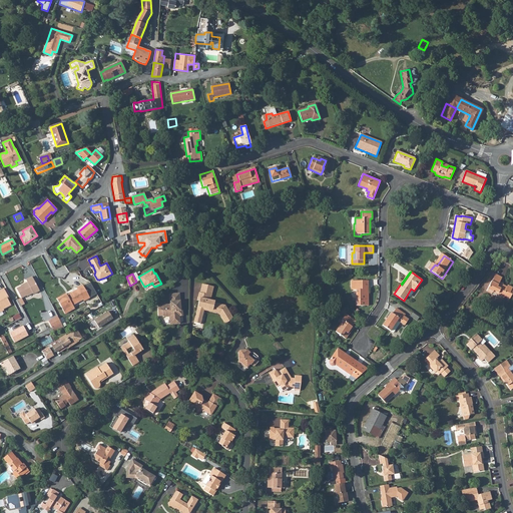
[(492,280),(487,289),(504,298),(505,297),(509,299),(512,291),(512,288),(512,287),(507,285),(506,286),(499,283),(502,277),(496,274),(492,281),(492,280)]
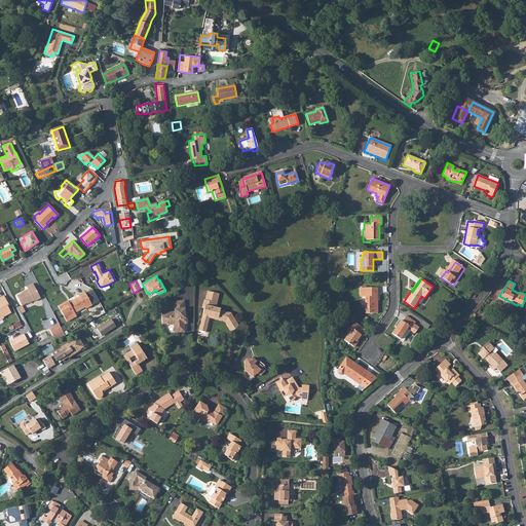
[(16,296),(22,305),(33,299),(34,302),(40,298),(33,284),(27,287),(29,291),(27,293),(26,291),(16,296)]
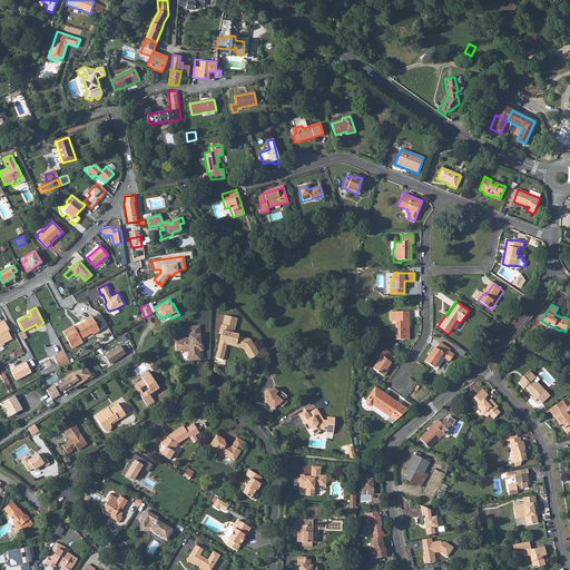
[(409,312),(390,312),(390,320),(392,322),(396,322),(396,340),(410,340),(409,312)]
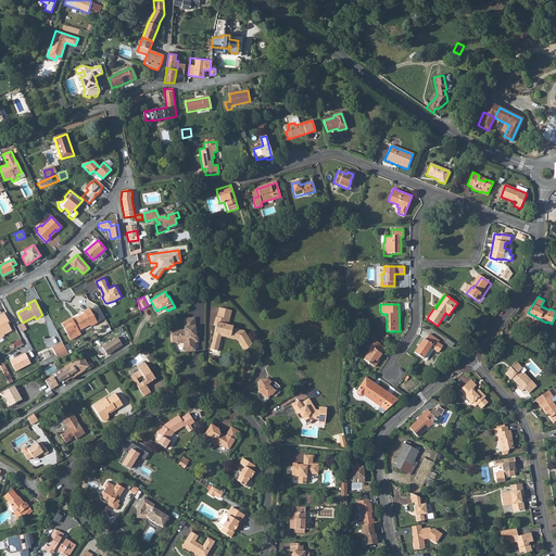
[(99,306),(91,310),(98,321),(105,318),(99,306)]
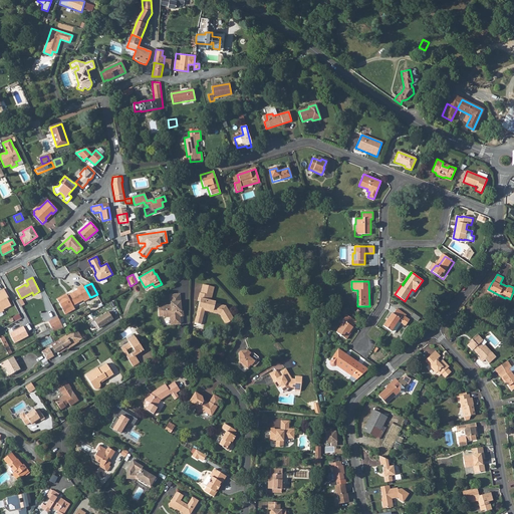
[(67,295),(66,293),(57,299),(64,312),(74,307),(73,305),(83,299),(84,300),(90,297),(84,286),(83,285),(77,288),(78,289),(67,295)]
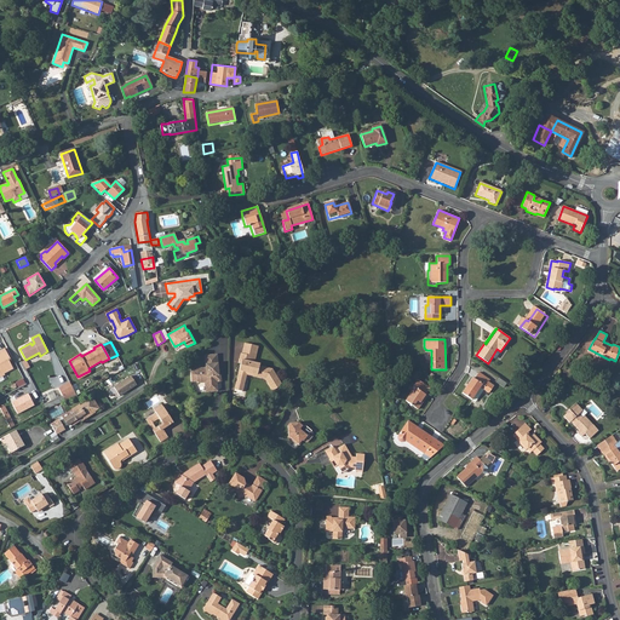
[(241,363),(236,380),(245,382),(246,374),(246,372),(267,377),(274,390),(281,385),(273,369),(259,367),(260,365),(254,363),(258,346),(245,344),(242,355),(241,354),(240,360),(241,360),(241,363)]
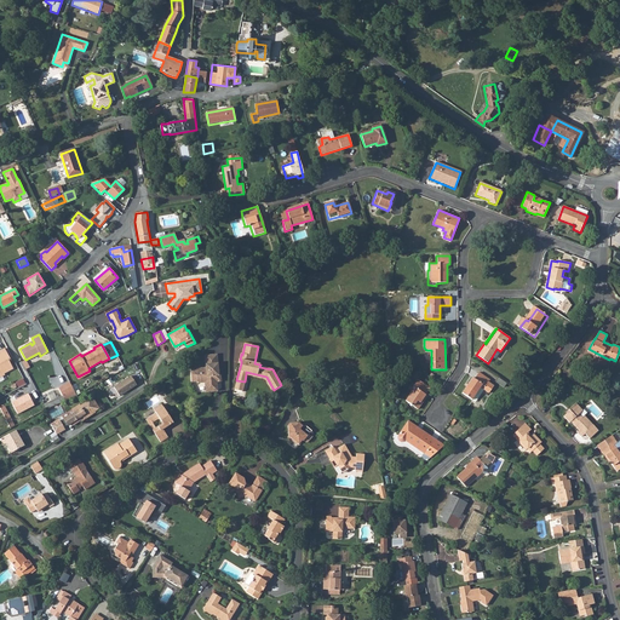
[(0,369),(1,369),(4,374),(13,369),(9,360),(11,360),(5,349),(0,350),(0,369)]
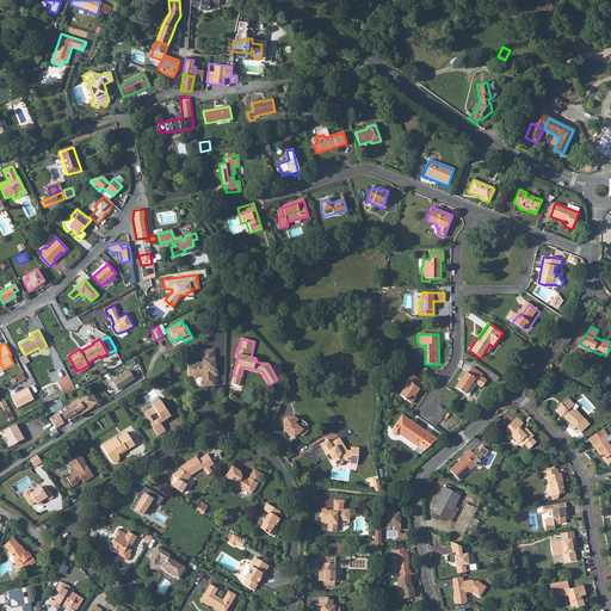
[(214,351),(202,352),(202,363),(187,364),(189,376),(195,376),(196,377),(201,377),(202,377),(205,381),(205,386),(214,386),(214,376),(214,375),(217,374),(217,369),(215,369),(214,351)]
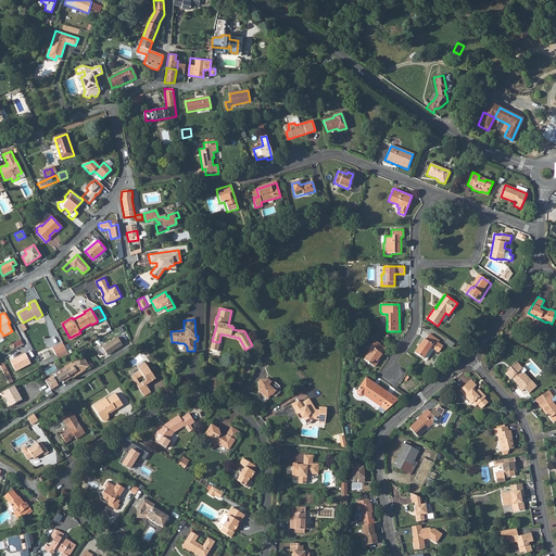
[(220,333),(220,336),(237,340),(243,351),(245,350),(239,338),(220,333)]
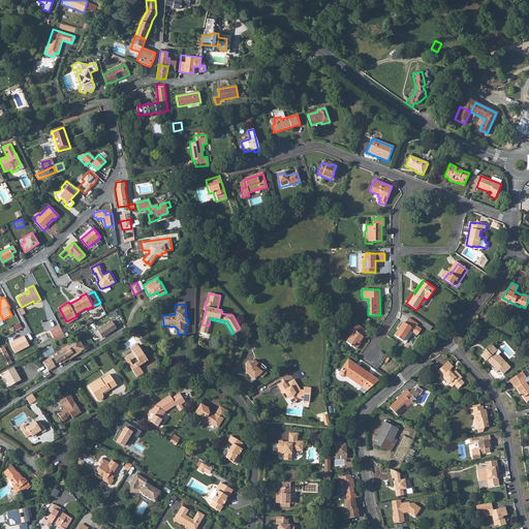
[(394,336),(403,342),(410,331),(411,332),(417,336),(422,329),(417,327),(418,324),(408,318),(405,323),(403,322),(394,336)]
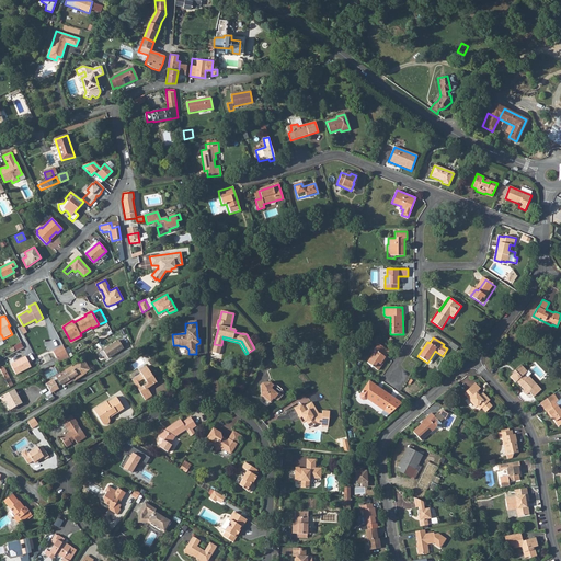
[(118,340),(102,350),(107,358),(124,348),(118,340)]
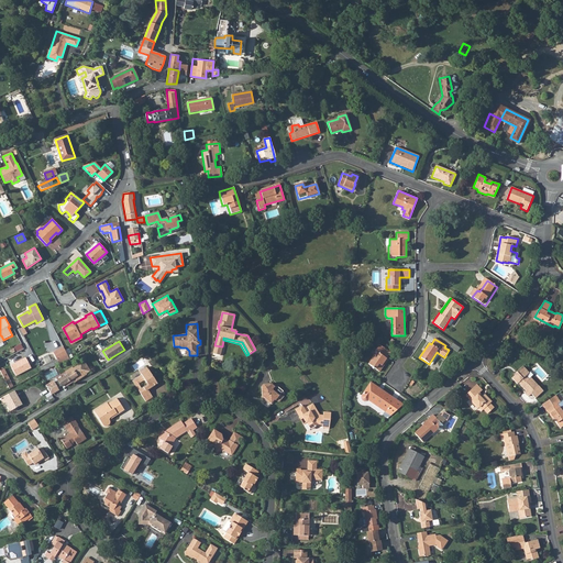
[(222,346),(214,345),(213,354),(220,355),(222,346)]
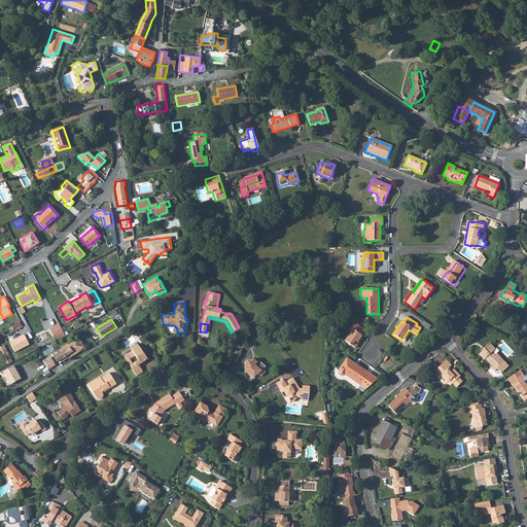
[(352,329),(345,341),(355,348),(362,337),(361,336),(365,329),(355,323),(351,328),(352,329)]
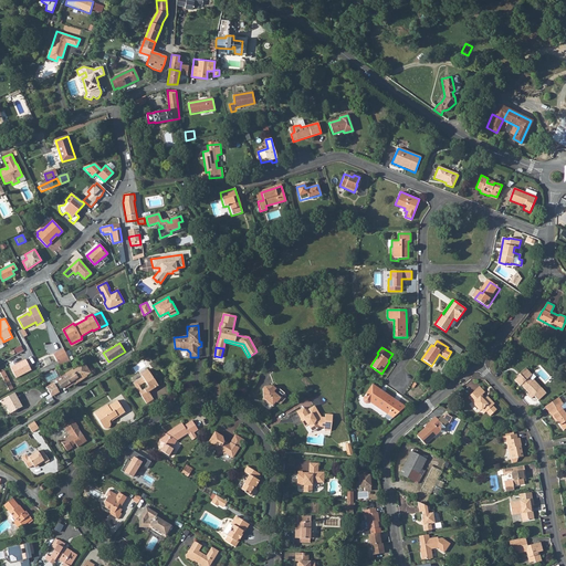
[(53,354),(60,366),(71,360),(64,348),(53,354)]
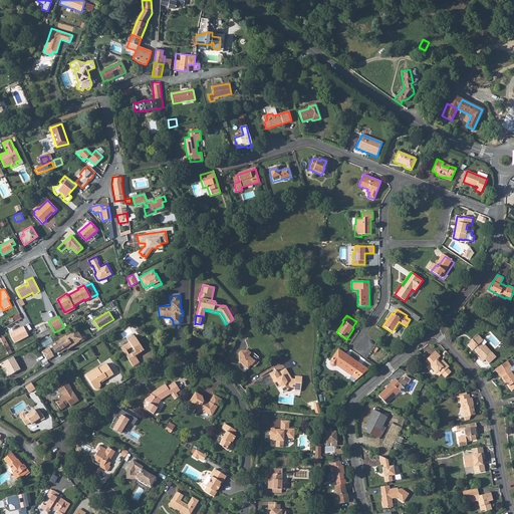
[(399,321),(392,332),(393,332),(400,322),(399,321)]
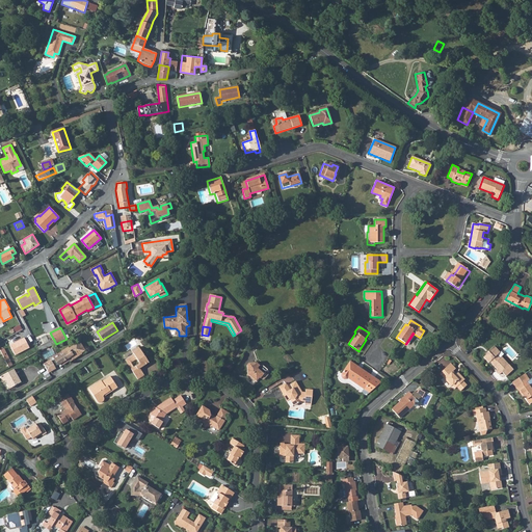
[(10,345),(16,355),(30,347),(25,338),(10,345)]
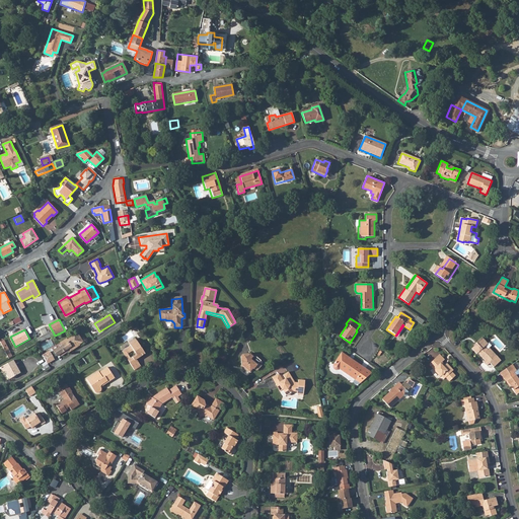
[(59,355),(60,357),(70,350),(71,351),(79,346),(78,345),(82,342),(78,335),(72,339),(72,338),(67,341),(66,340),(61,343),(63,346),(59,349),(59,348),(54,351),(57,356),(59,355)]
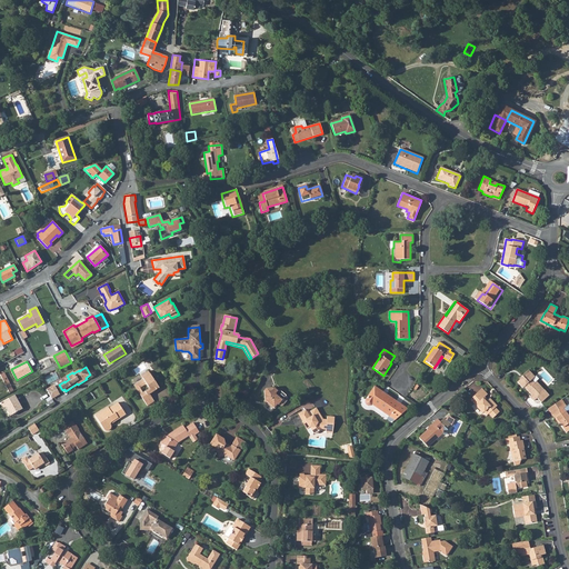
[(521,378),(519,380),(525,387),(526,386),(532,393),(531,396),(535,400),(538,397),(542,401),(550,395),(542,386),(538,381),(536,382),(532,379),(536,376),(530,368),(522,375),(525,377),(523,378),(521,378)]
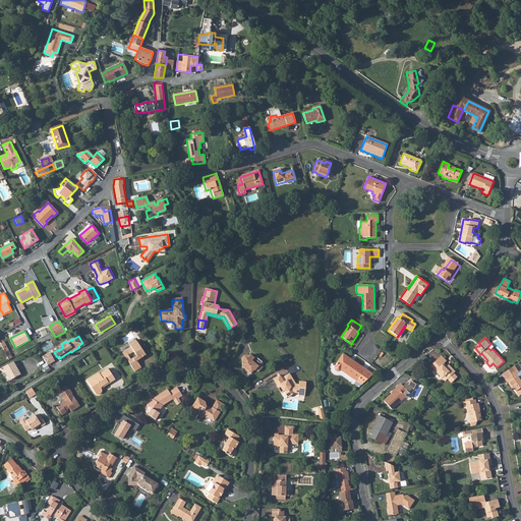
[(130,346),(122,352),(134,371),(140,367),(136,360),(138,359),(137,357),(139,356),(139,358),(145,355),(138,346),(134,339),(128,343),(130,346)]
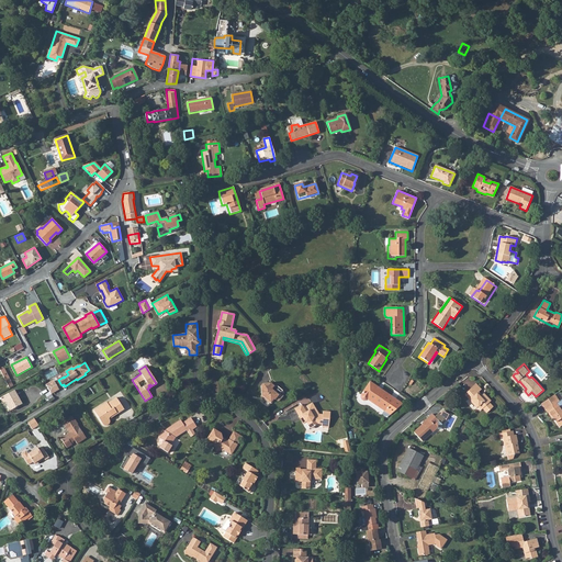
[(3,369),(0,370),(0,371),(9,389),(12,386),(3,369)]
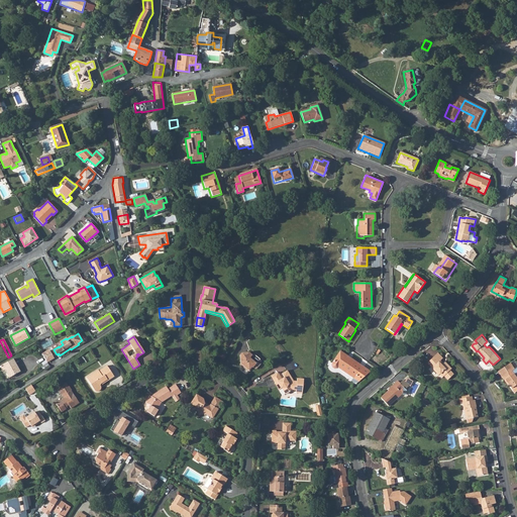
[(48,350),(42,354),(47,363),(54,358),(48,350)]
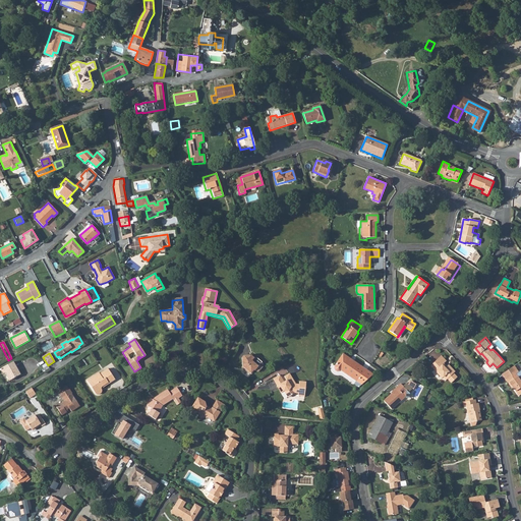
[(443,353),(431,363),(436,367),(435,368),(439,373),(441,371),(447,379),(448,378),(452,382),(458,375),(455,371),(456,370),(450,363),(446,366),(443,363),(447,359),(443,353)]
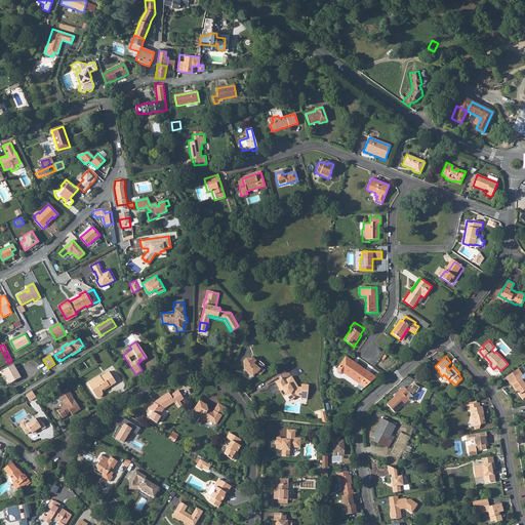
[(336,370),(336,371),(336,373),(337,374),(337,375),(339,375),(340,375),(341,374),(342,373),(354,381),(354,379),(363,386),(363,385),(366,387),(375,377),(370,374),(357,364),(355,366),(352,364),(353,362),(346,357),(336,370)]
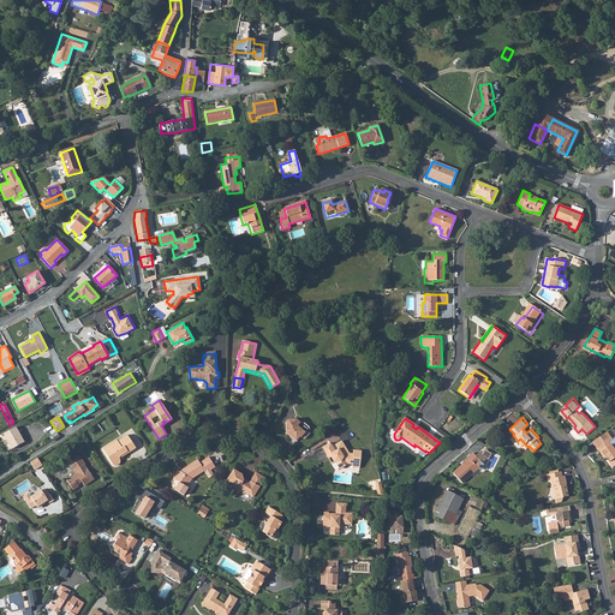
[(309,428),(303,423),(299,423),(296,419),(287,419),(285,422),(286,433),(290,435),(288,436),(293,440),(296,440),(298,437),(300,437),(303,440),(304,440),(309,434),(309,428)]
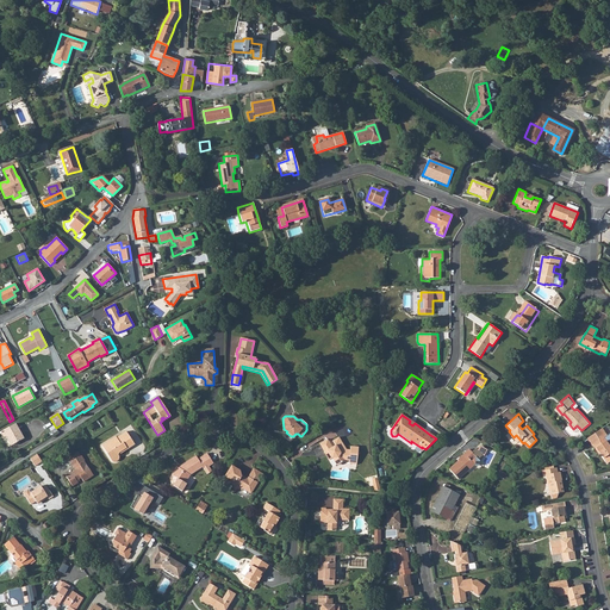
[(16,423),(2,430),(12,446),(24,439),(16,423)]
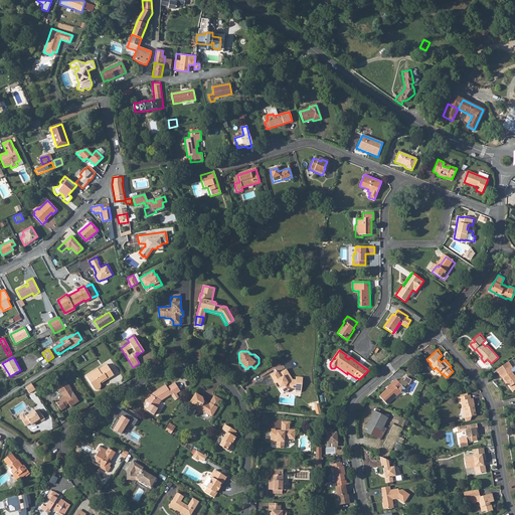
[(500,375),(503,379),(505,378),(507,382),(513,390),(514,387),(514,375),(514,374),(514,366),(513,368),(512,366),(512,367),(509,363),(508,364),(504,367),(502,368),(505,372),(500,375)]
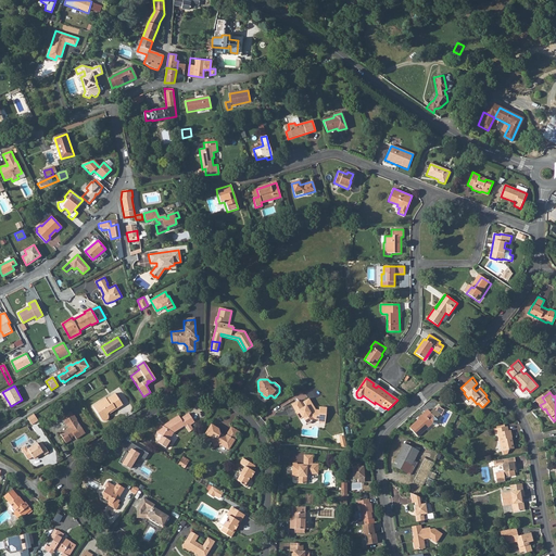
[(103,404),(100,401),(92,405),(101,419),(102,420),(103,420),(104,420),(105,420),(106,419),(106,418),(108,417),(108,416),(106,415),(108,413),(114,408),(115,409),(122,405),(114,393),(105,399),(108,402),(103,404)]
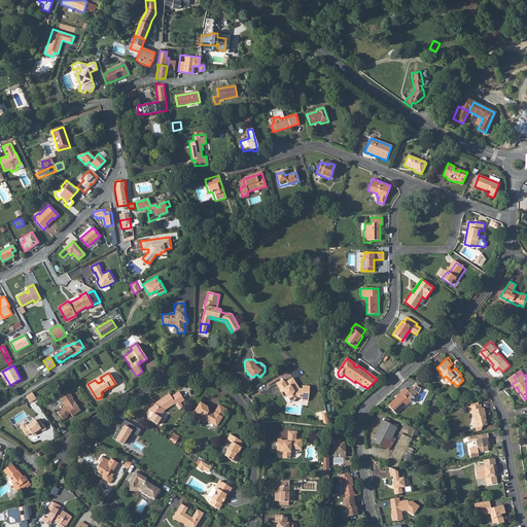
[(282,379),(276,383),(280,390),(279,390),(283,397),(286,395),(290,401),(297,397),(301,397),(301,399),(302,400),(308,401),(309,386),(303,385),(302,390),(296,389),(299,388),(291,378),(287,380),(290,386),(287,388),(282,379)]
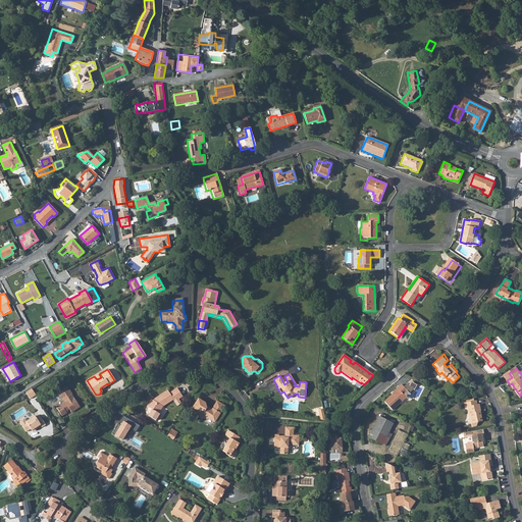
[(384,400),(393,409),(406,397),(407,398),(411,398),(411,394),(410,392),(414,388),(413,388),(409,383),(408,382),(404,385),(402,383),(398,386),(399,387),(384,400)]
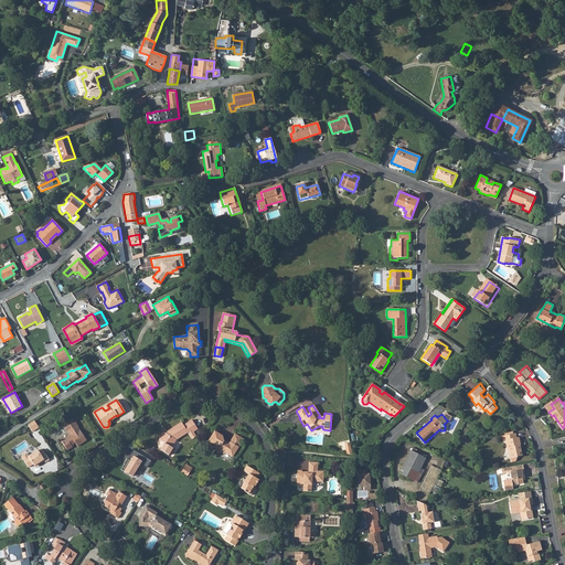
[(72,446),(71,445),(72,444),(75,443),(77,446),(86,440),(77,426),(78,426),(75,422),(74,423),(72,418),(63,424),(65,428),(64,428),(67,433),(68,433),(71,435),(61,441),(66,450),(72,447),(72,446)]
